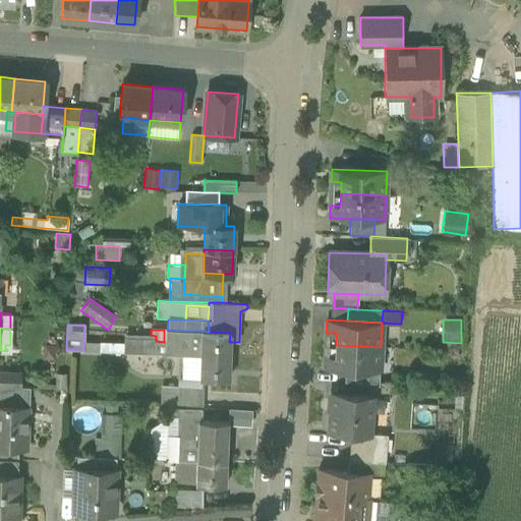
[(163,353),(182,354),(183,331),(167,330),(166,330),(165,342),(164,342),(163,353)]
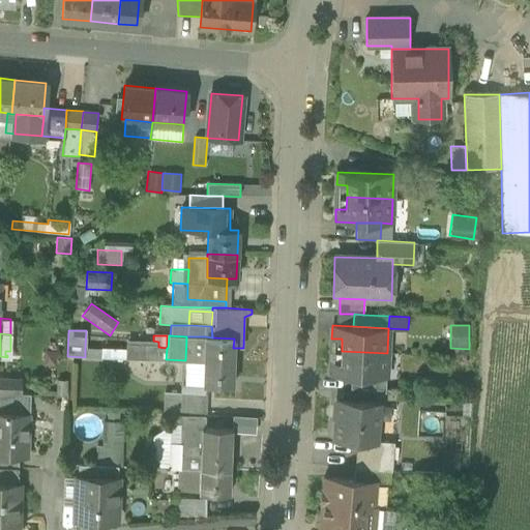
[(205,336),(186,336),(185,360),(204,361),(205,336)]
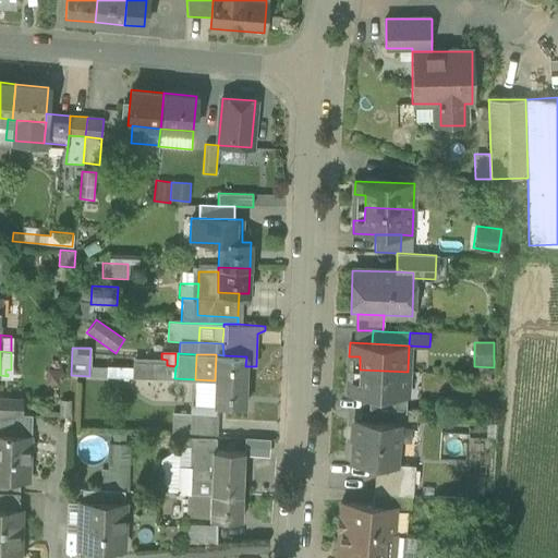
[(223,355),(216,354),(215,380),(245,381),(245,366),(246,356),(223,355)]
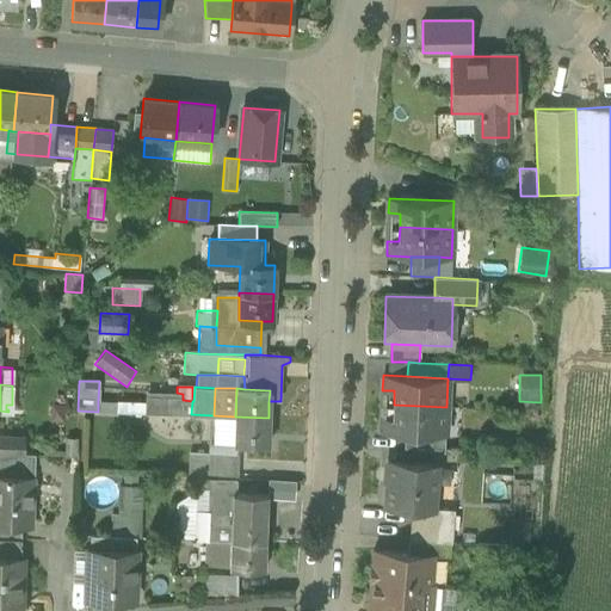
[(382,390),(382,403),(394,405),(394,390),(382,390)]
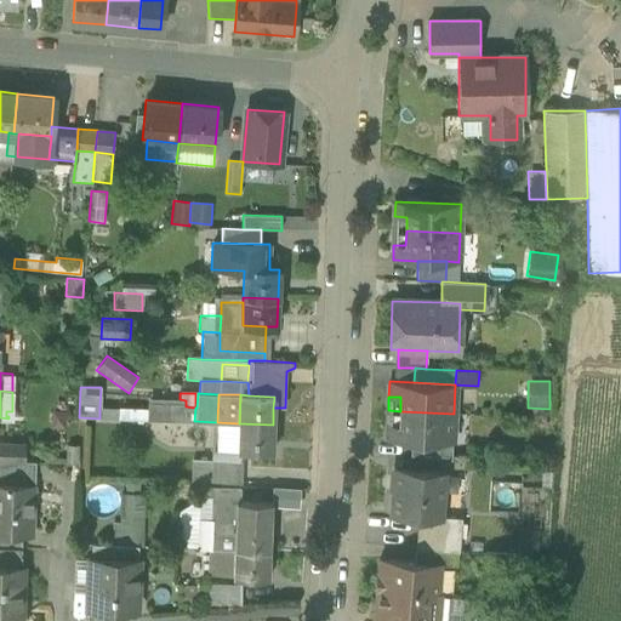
[(148,398),(147,409),(147,420),(194,421),(195,408),(186,406),(186,400),(180,399),(148,398)]
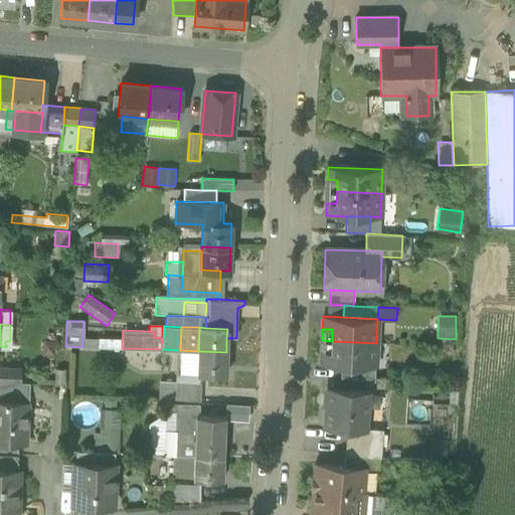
[(82,347),(98,347),(98,338),(82,338),(82,347)]
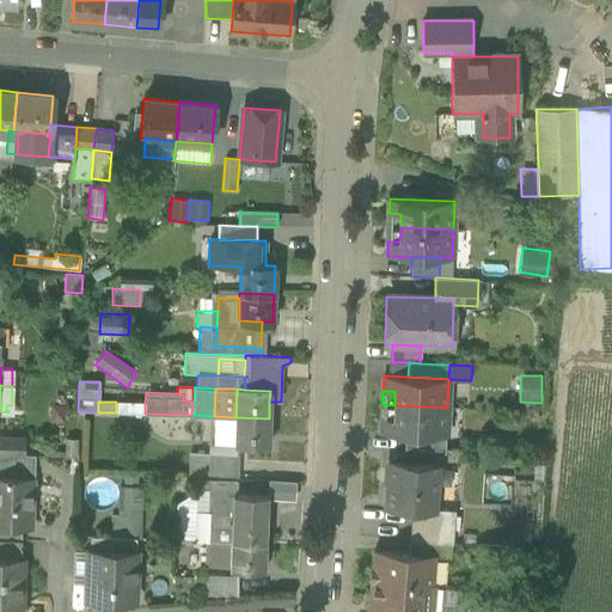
[(116,412),(145,414),(145,403),(116,402),(116,412)]
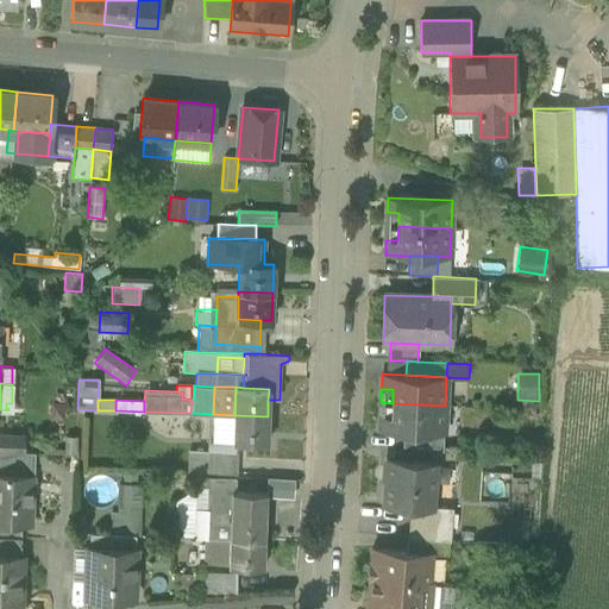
[(381,402),(380,416),(391,416),(393,403),(381,402)]
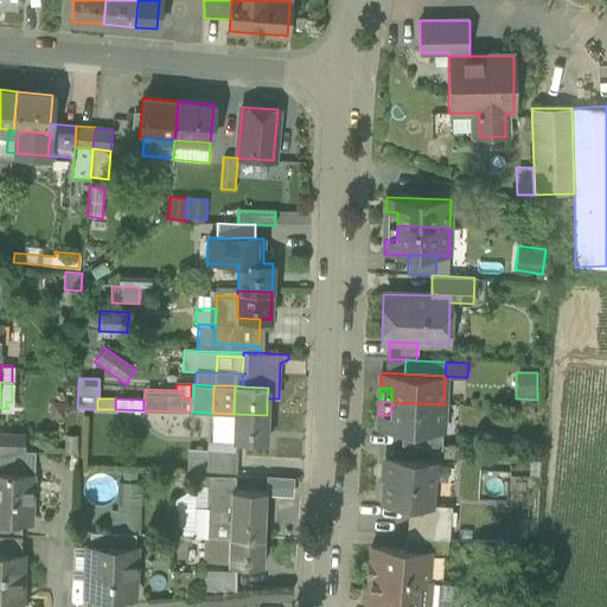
[(442,433),(443,404),(391,402),(390,415),(378,415),(378,429),(402,430),(442,433)]
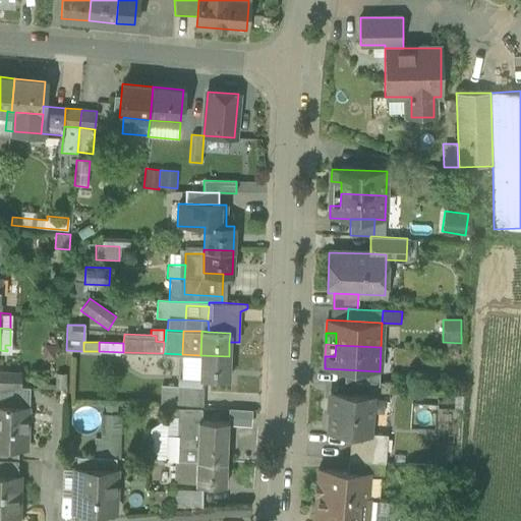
[(182,378),(199,379),(200,355),(182,354),(182,378)]
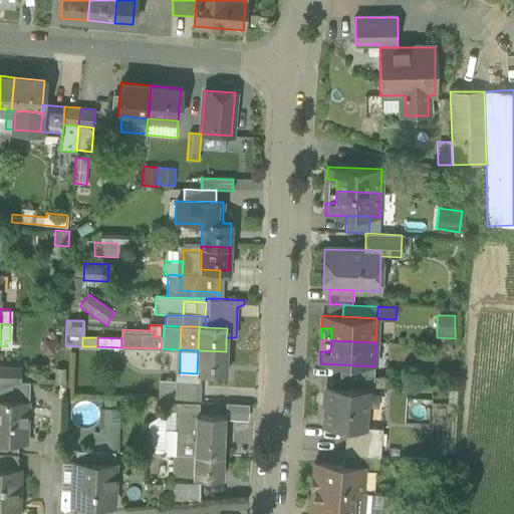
[(225,374),(226,351),(198,350),(197,373),(199,373),(225,374)]
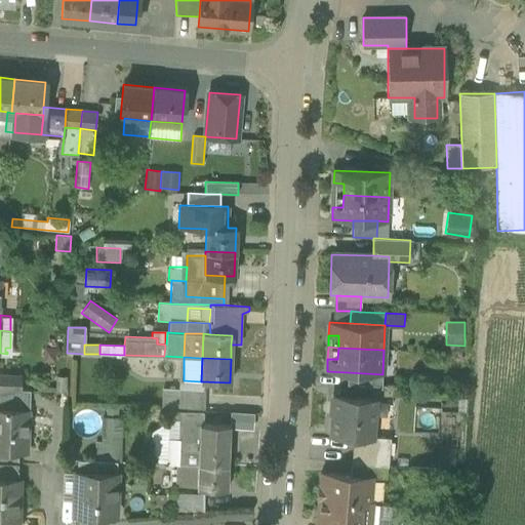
[(0,389),(21,391),(21,372),(0,371),(0,389)]
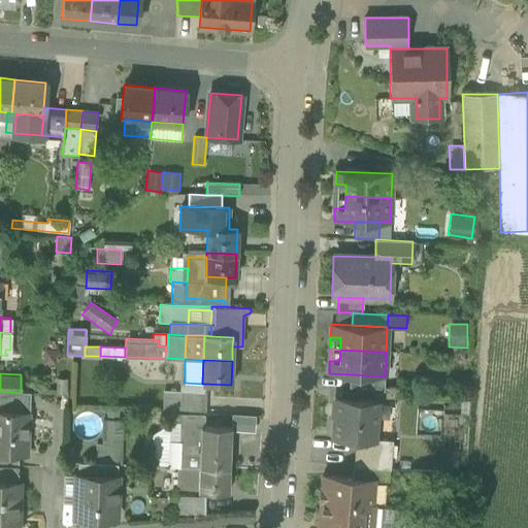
[(349,387),(384,389),(385,376),(350,374),(349,387)]
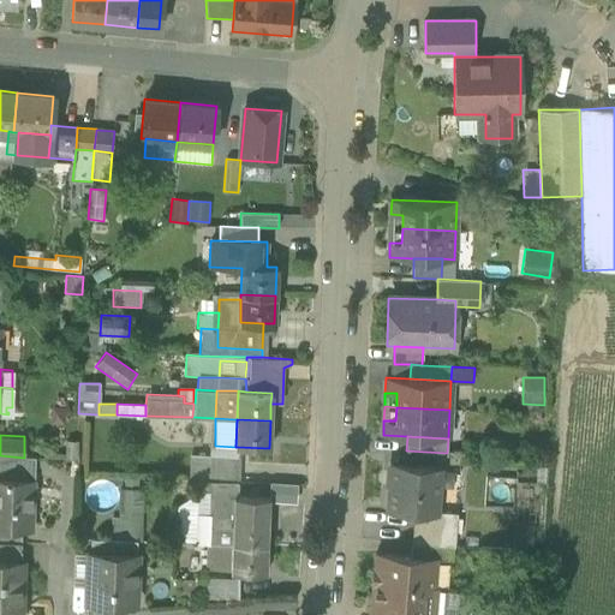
[(187,481),(209,481),(210,454),(189,454),(187,481)]
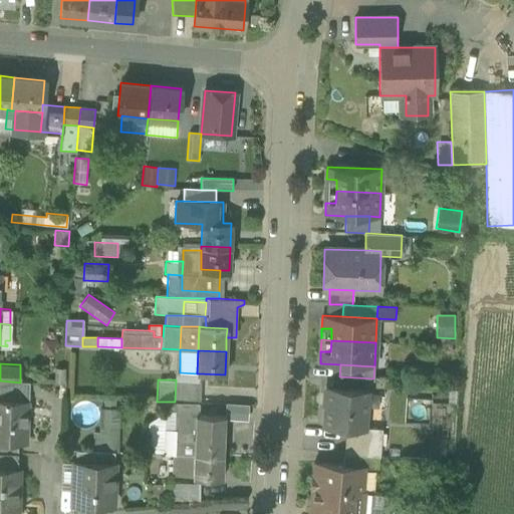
[(176,379),(175,402),(200,403),(201,380),(199,380),(176,379)]
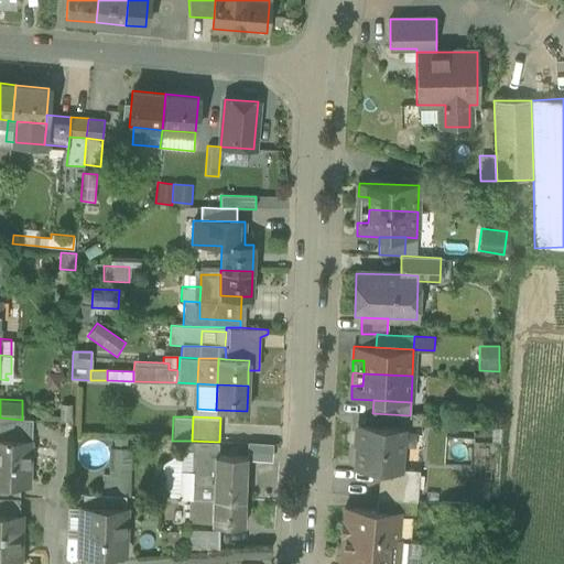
[(22,420),(0,418),(0,440),(31,442),(31,420),(22,420)]
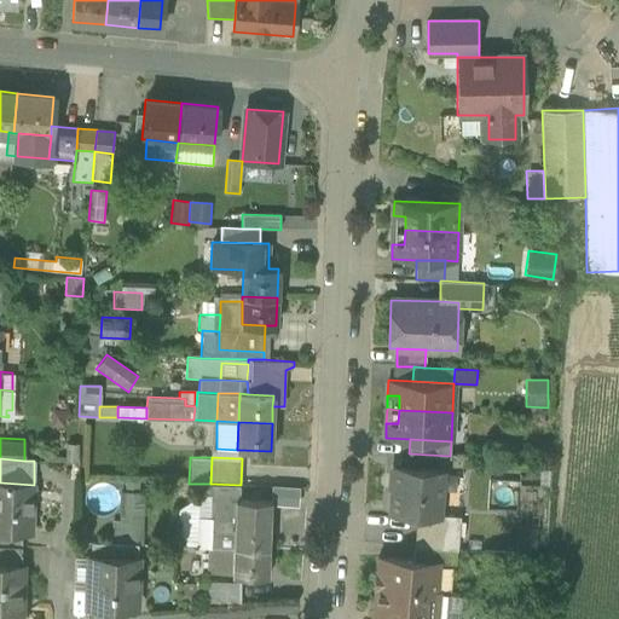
[(417,514),(438,515),(438,514),(441,473),(393,468),(389,512),(417,514)]
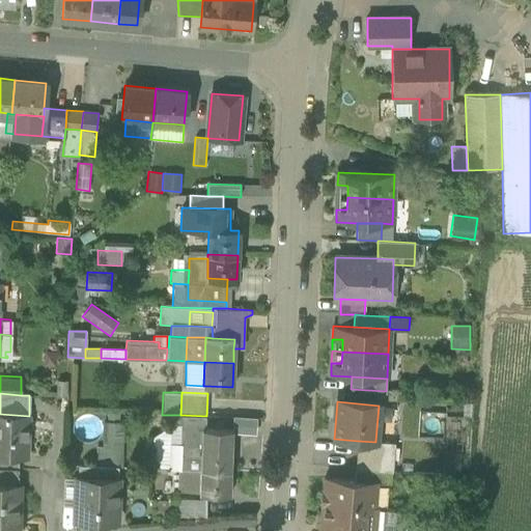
[(0,456),(27,457),(29,416),(0,414),(0,456)]
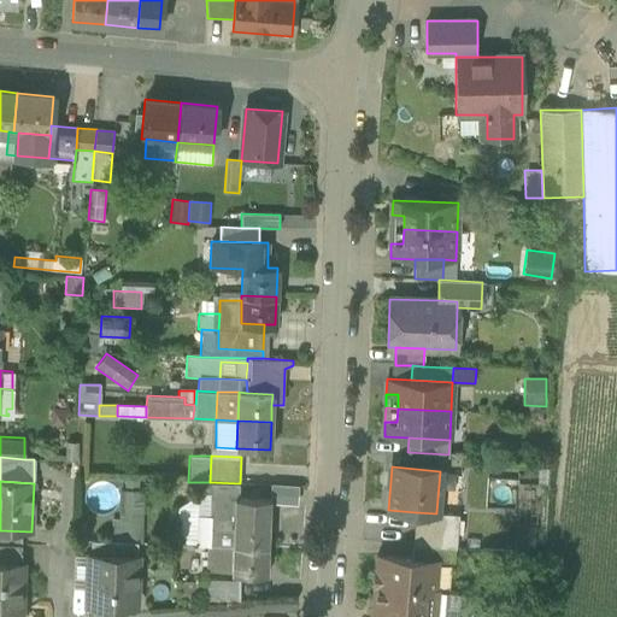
[(240,497),(240,483),(210,482),(210,492),(210,497),(235,498),(240,498),(240,497)]
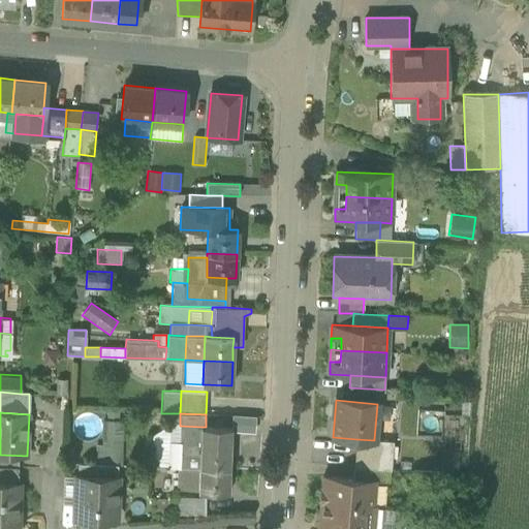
[(256,416),(232,415),(232,432),(256,433),(256,416)]
